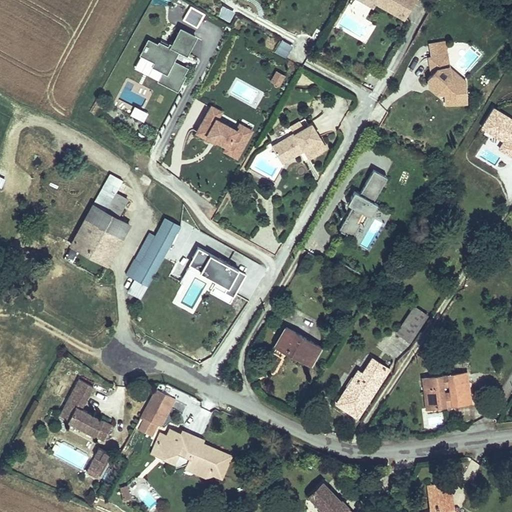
[(375,0),(374,2),(404,19),(415,0),(375,0)]
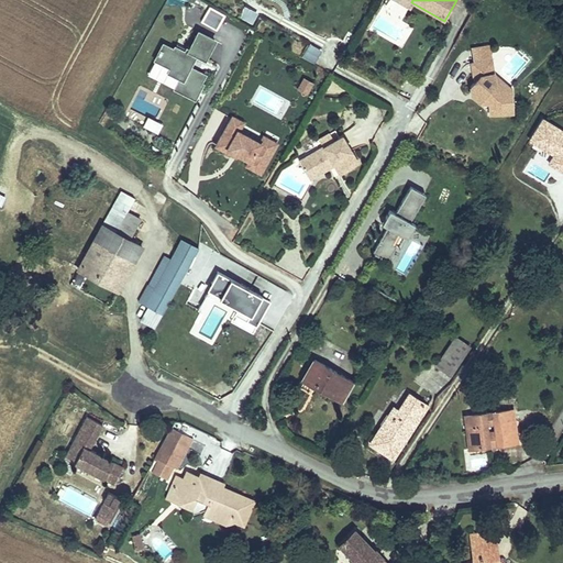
[(185,20),(214,34),(224,13),(208,6),(207,9),(194,3),(185,20)]
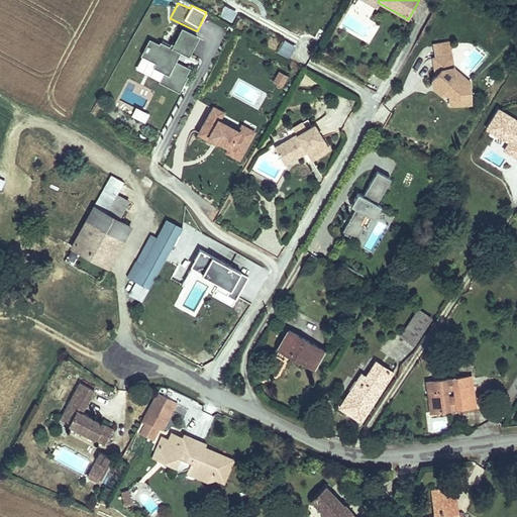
[(224,7),(221,17),(232,21),(235,11),(224,7)]
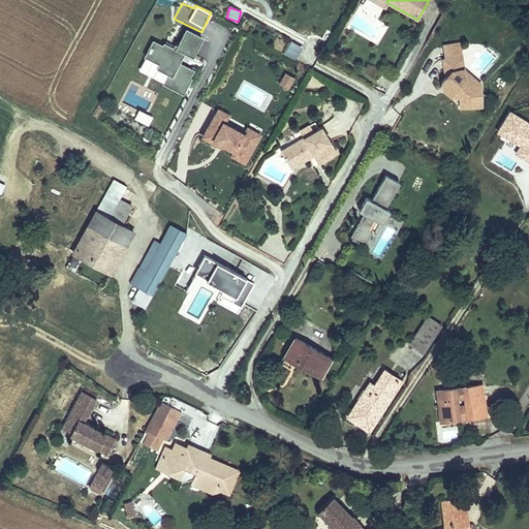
[(379,42),(387,24),(371,16),(370,18),(360,12),(353,25),(363,29),(361,34),(379,42)]
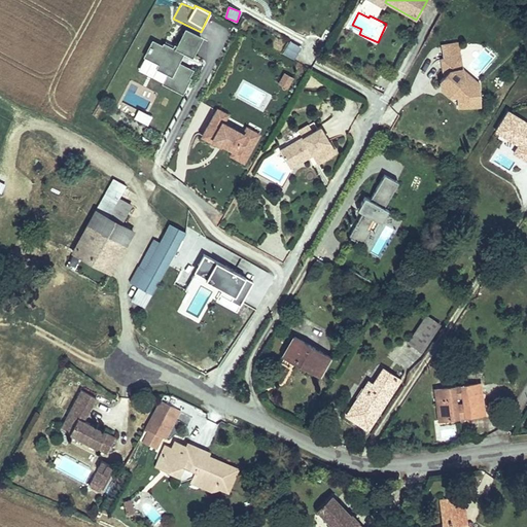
[(182,93),(189,79),(187,78),(191,71),(177,64),(183,51),(191,56),(201,38),(185,30),(177,47),(175,46),(173,49),(164,44),(163,46),(152,41),(145,56),(160,64),(157,68),(169,74),(164,83),(182,93)]
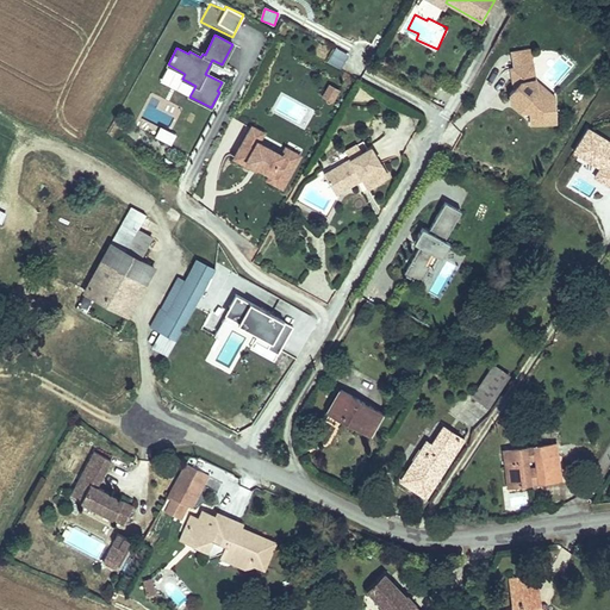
[(531,51),(514,53),(515,68),(533,66),(531,51)]
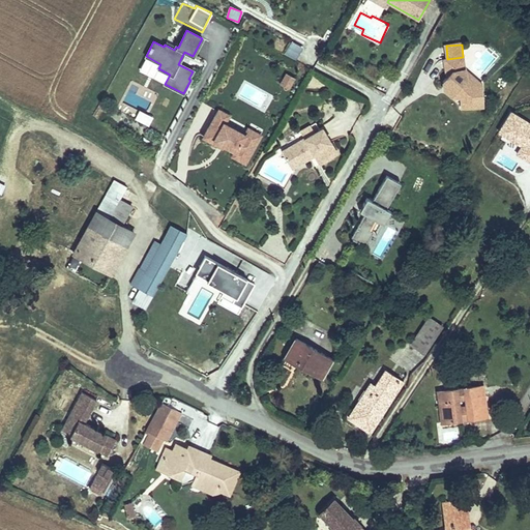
[(465,76),(463,57),(447,59),(444,59),(446,77),(442,82),(443,90),(451,95),(454,92),(461,97),(462,108),(483,106),(481,83),(473,83),(465,80),(465,76)]
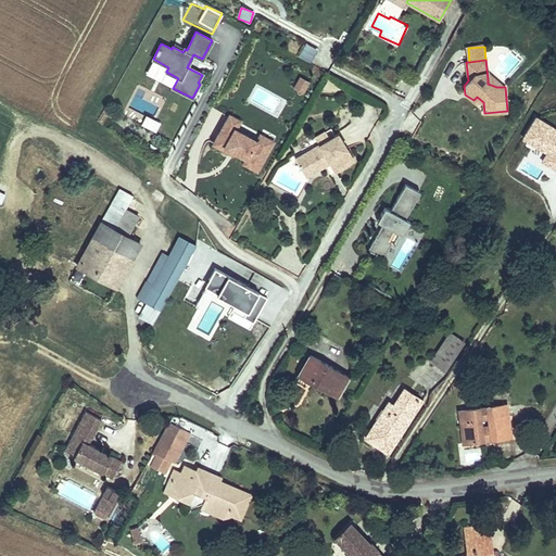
[(303,92),(310,80),(299,74),(292,86),(303,92)]
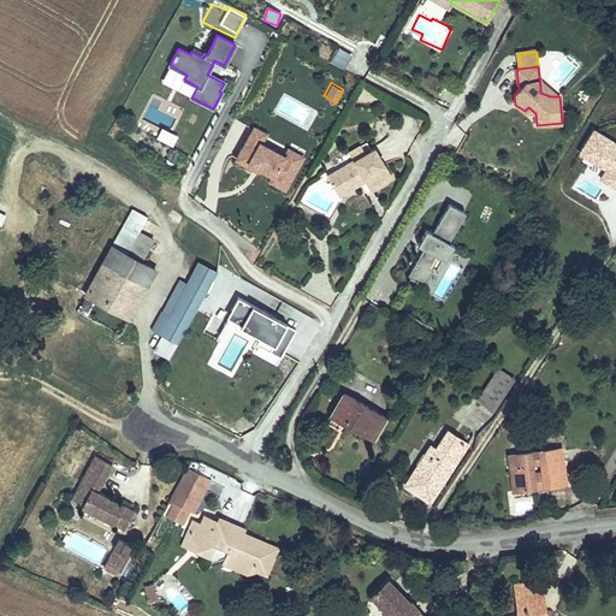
[(253,123),(248,131),(262,140),(267,131),(253,123)]
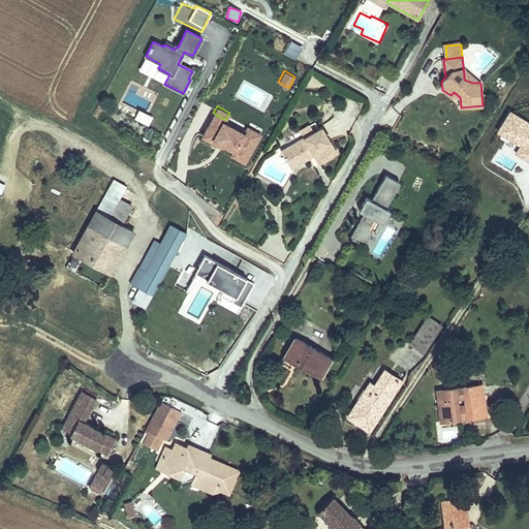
[(137,110),(134,119),(150,124),(153,115),(137,110)]
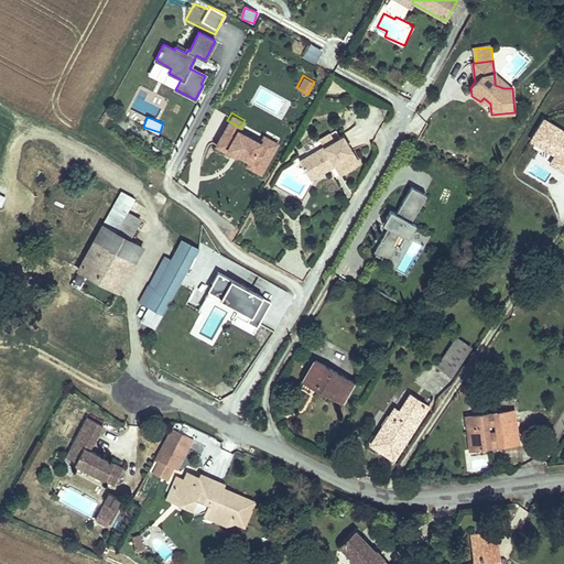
[(550,177),(563,183),(563,180),(563,128),(541,117),(528,145),(538,150),(527,172),(548,182),(550,177)]
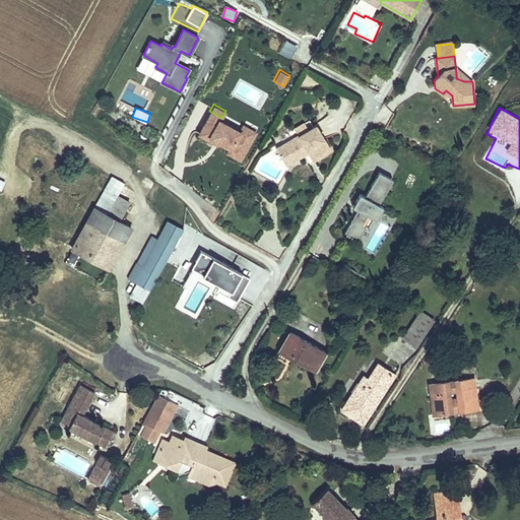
[(241,161),(257,131),(243,123),(240,128),(221,118),(209,111),(197,133),(218,145),(219,142),(228,147),(225,152),(241,161)]
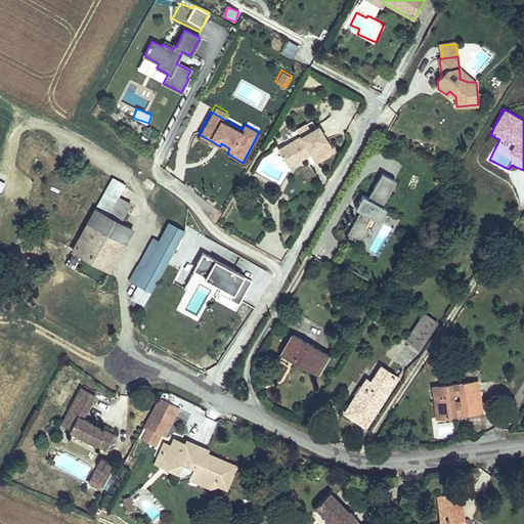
[(307,125),(297,130),(301,137),(310,132),(307,125)]
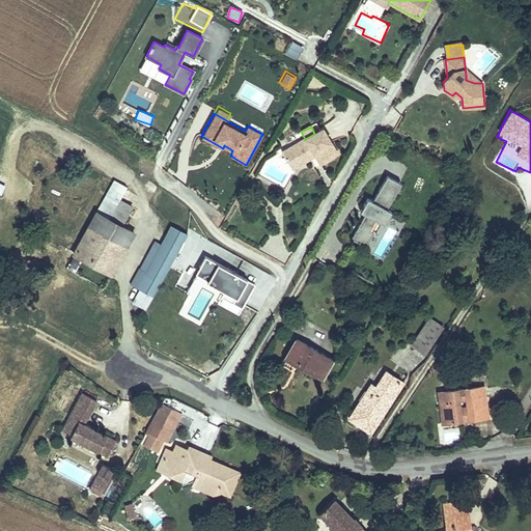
[(338,156),(323,129),(314,134),(305,139),(281,152),(290,167),(309,157),(308,155),(312,152),(315,157),(320,166),(338,156)]
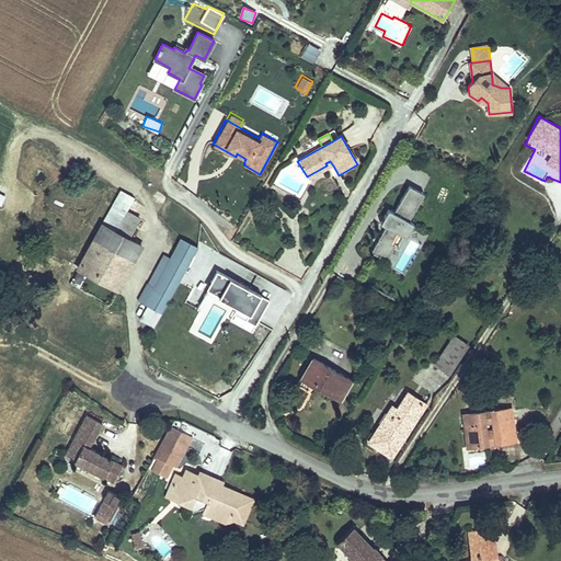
[(327,165),(307,176),(308,180),(333,165),(330,161),(325,163),(327,165)]
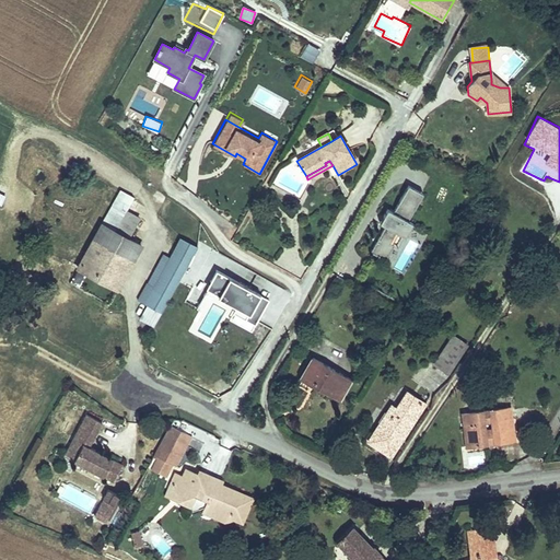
[(387,261),(396,246),(392,244),(398,233),(406,237),(407,237),(415,224),(410,221),(418,207),(404,198),(395,213),(389,210),(385,217),(389,219),(385,225),(387,226),(372,253),(387,261)]
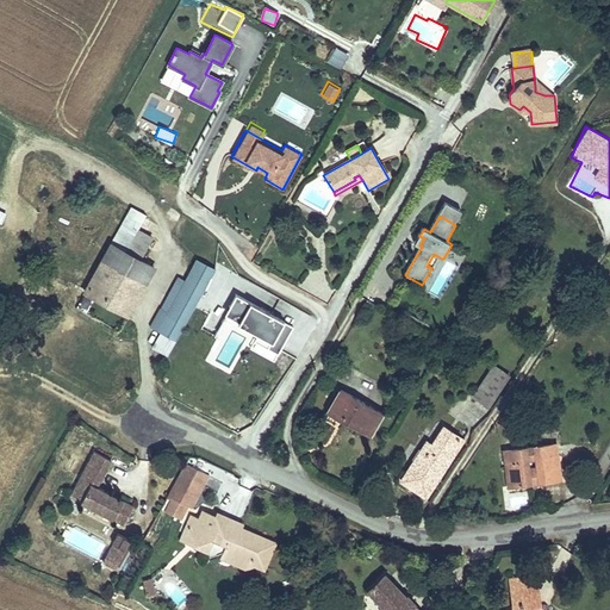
[(110,244),(85,291),(128,315),(154,267),(110,244)]
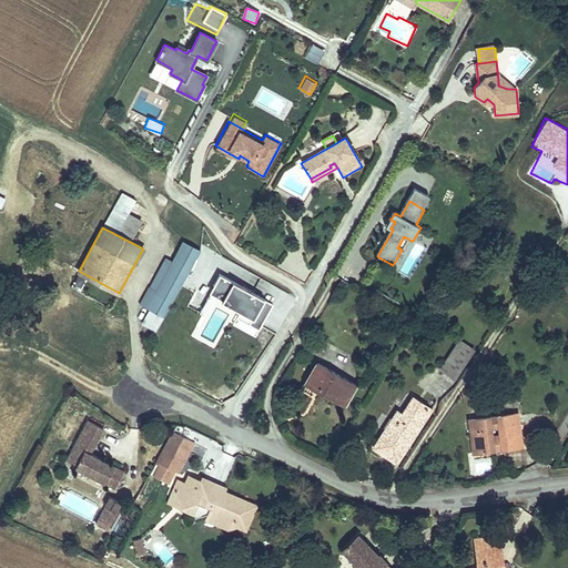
[(412,241),(404,236),(397,247),(402,250),(405,252),(412,241)]
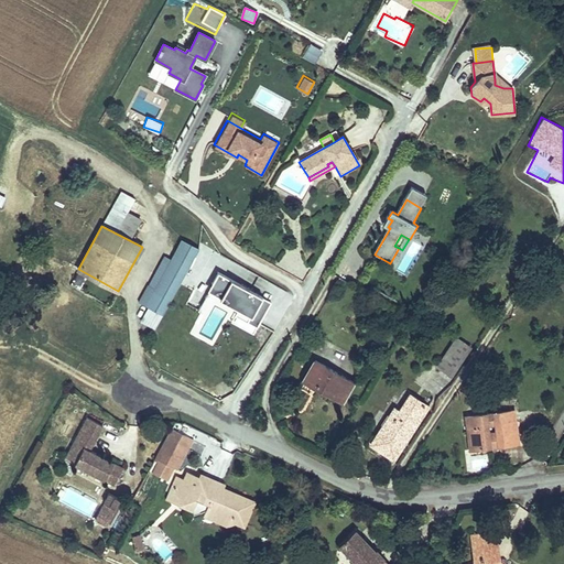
[(181,285),(201,249),(183,240),(172,260),(163,256),(148,285),(156,290),(164,275),(181,285)]
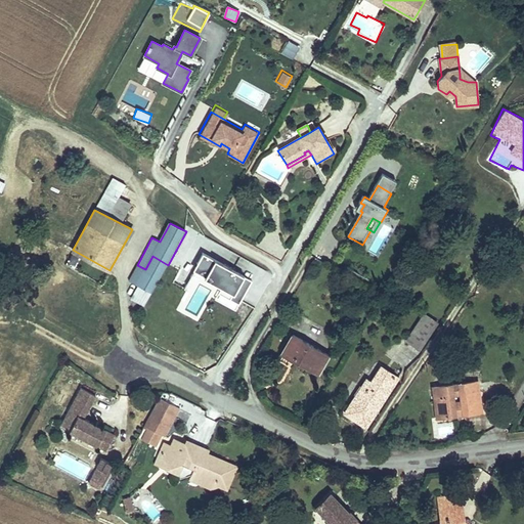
[(252,281),(203,254),(198,263),(199,264),(192,275),(216,289),(211,297),(235,310),(252,281)]
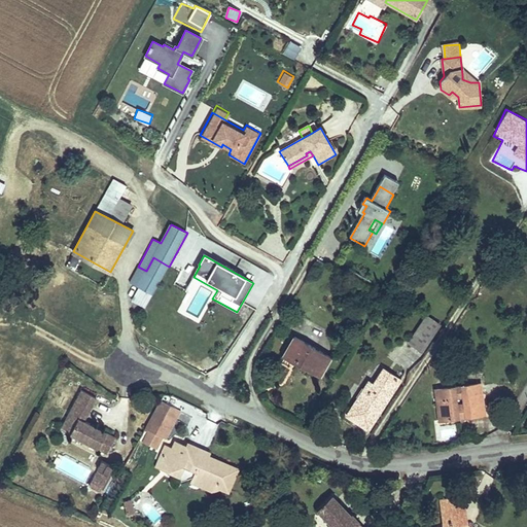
[(153,295),(169,267),(153,257),(146,271),(138,267),(129,282),(153,295)]
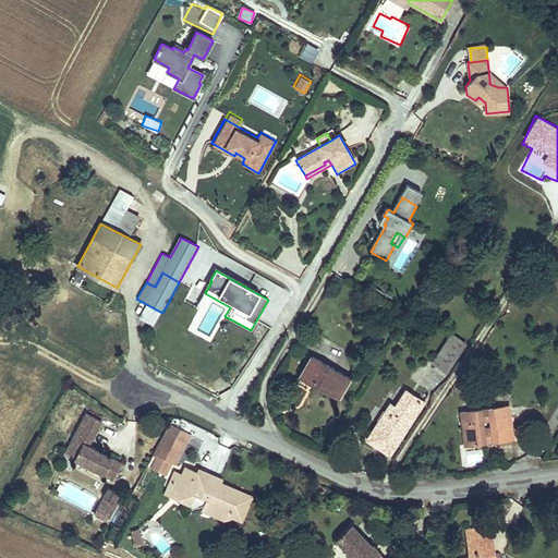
[(451,335),(433,363),(446,372),(464,343),(451,335)]
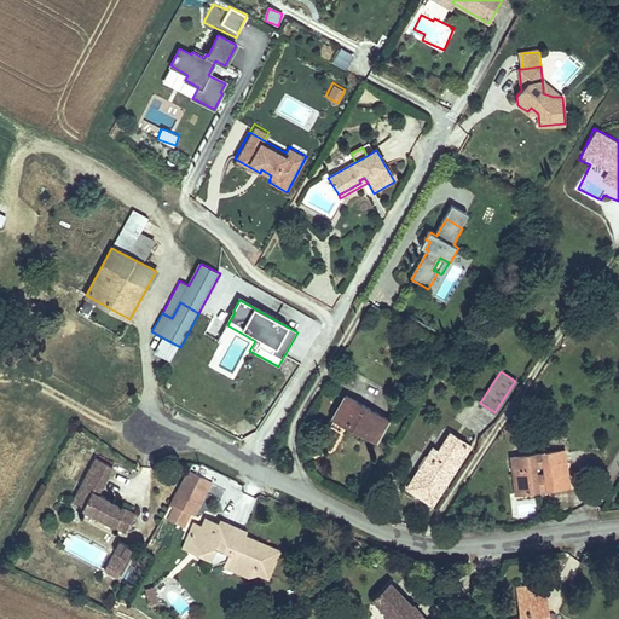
[(387,418),(346,394),(334,415),(352,426),(350,429),(374,443),(387,418)]
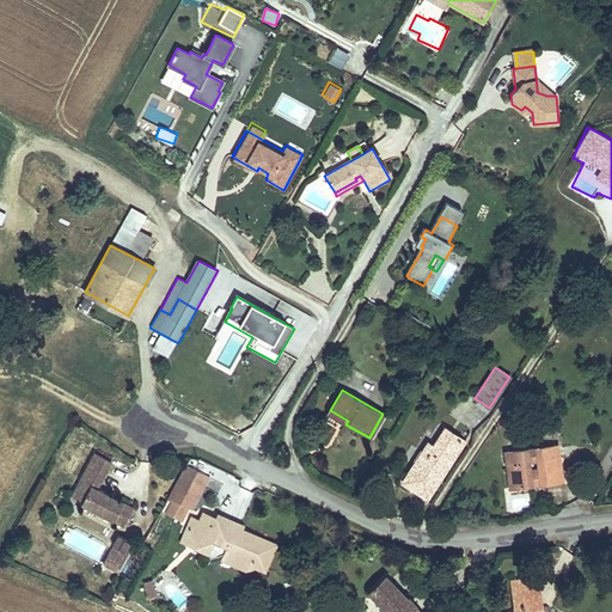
[(348,421),(330,410),(328,414),(346,424),(348,421)]
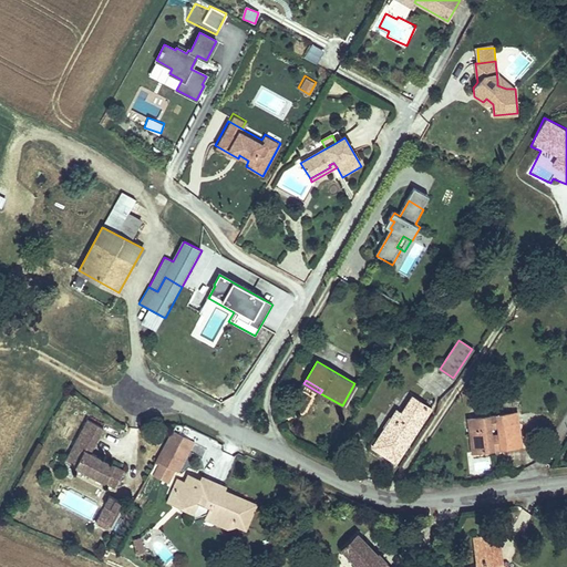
[(395,463),(431,409),(412,397),(401,413),(395,410),(374,442),(388,451),(384,455),(395,463)]
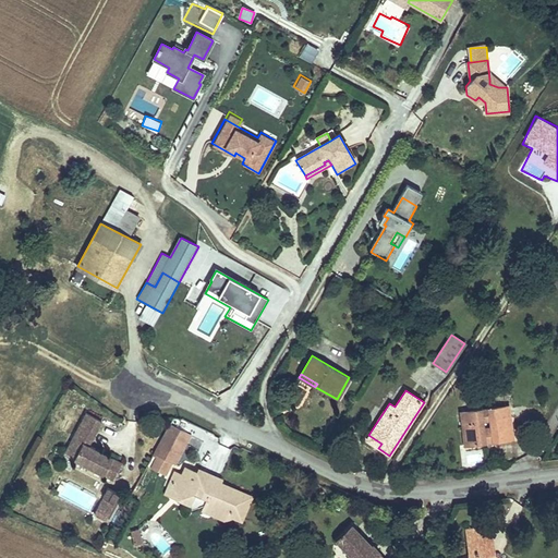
[(508,405),(460,412),(464,445),(485,443),(484,439),(492,438),(492,441),(512,438),(508,405)]
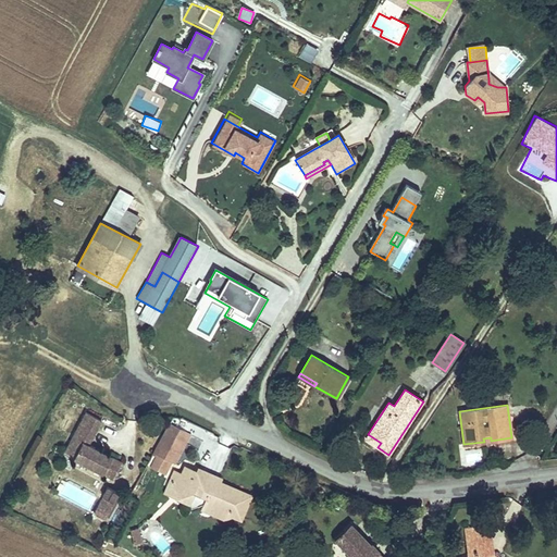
[(102,419),(87,410),(64,450),(112,478),(122,461),(89,443),(102,419)]
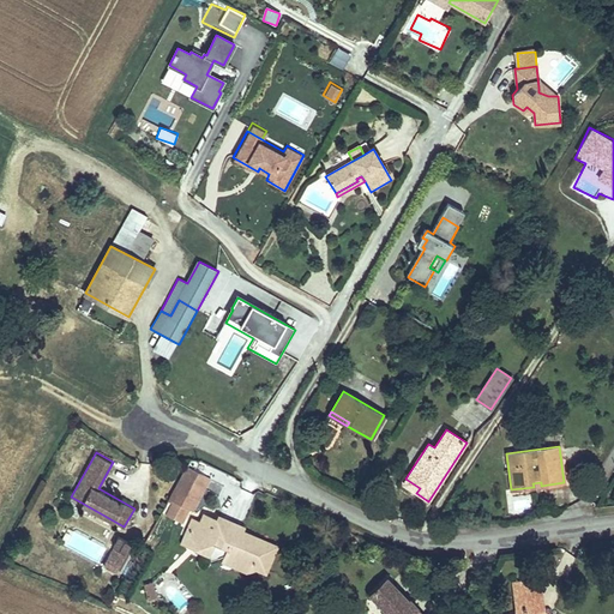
[(210,477),(188,465),(170,498),(172,499),(164,512),(182,523),(190,509),(193,510),(210,477)]
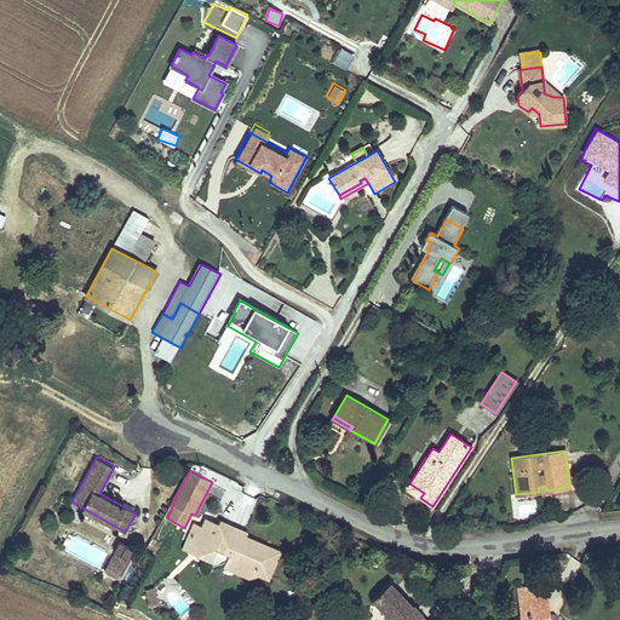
[(424,493),(409,483),(406,488),(420,498),(424,493)]
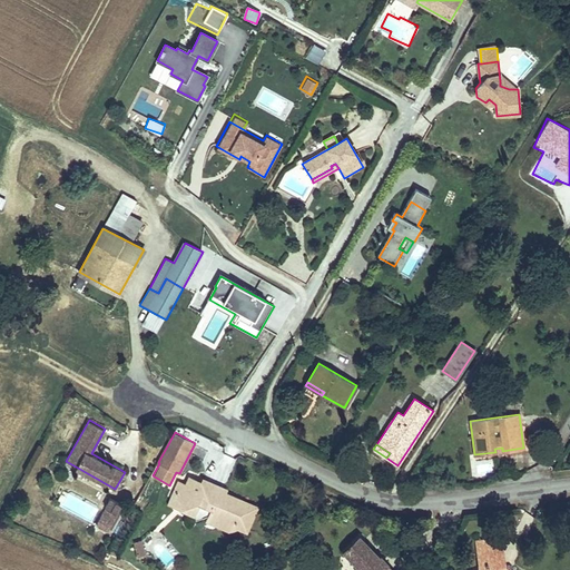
[(188,478),(185,485),(184,485),(176,489),(174,493),(176,500),(186,504),(184,510),(194,514),(196,520),(210,514),(217,517),(219,527),(228,530),(237,527),(246,531),(256,508),(224,493),(222,492),(219,499),(216,498),(214,501),(202,495),(203,492),(199,491),(203,484),(200,483),(188,478)]
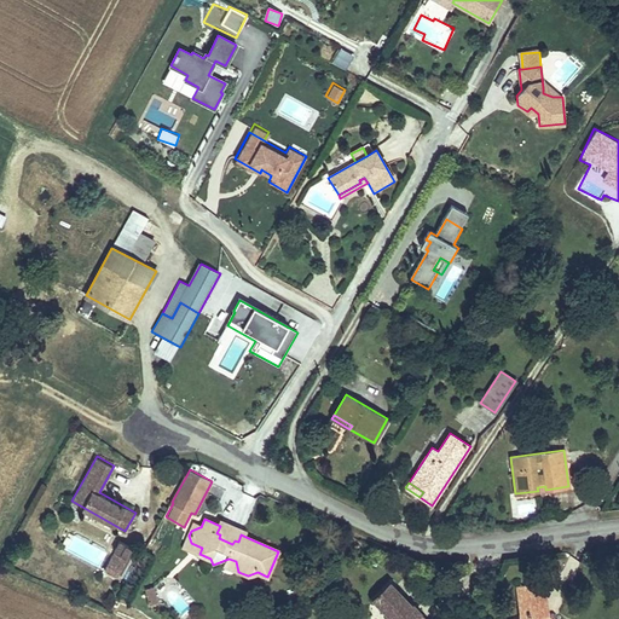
[(120,541),(116,547),(128,554),(132,548),(120,541)]
